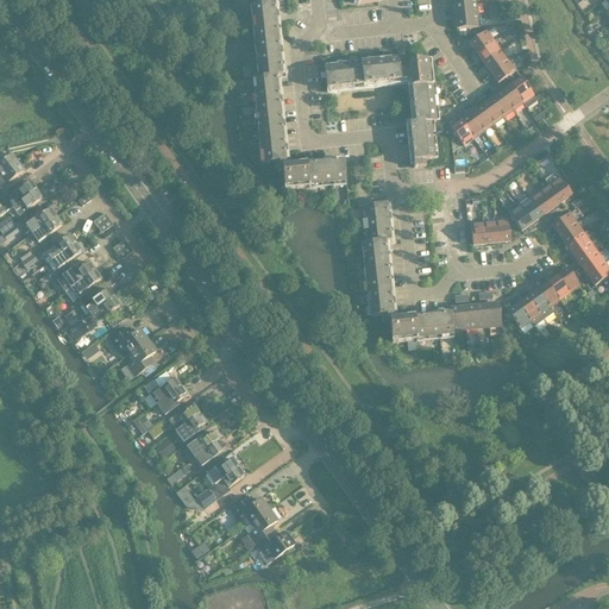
[(253,7),(261,80),(276,77),(276,79),(282,77),(272,0),(261,0),(262,5),(253,6),(253,7)]
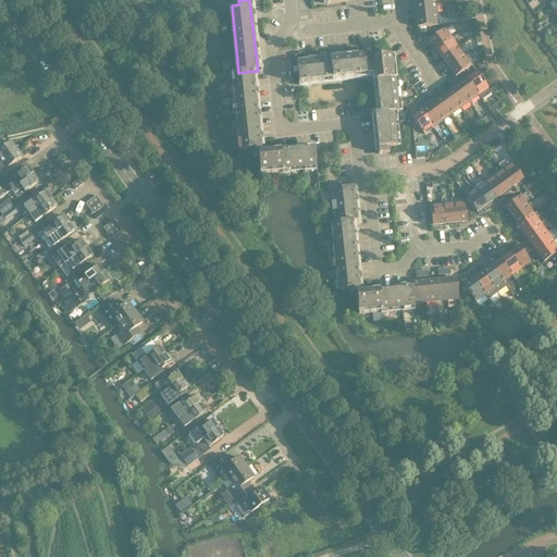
[(417,16),(437,14),(436,3),(415,5),(417,16)]
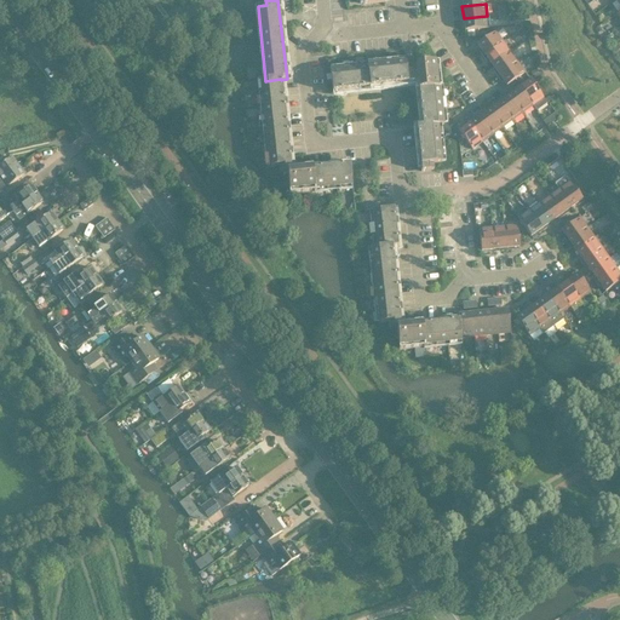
[(487,16),(464,18),(465,32),(488,29),(487,16)]
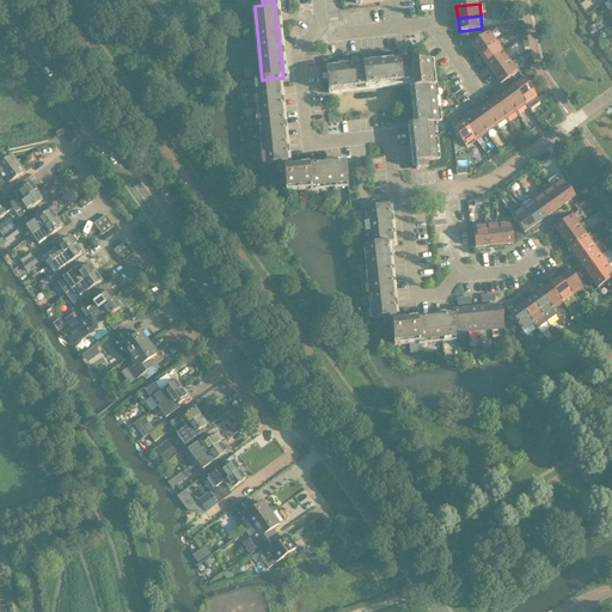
[(473,53),(476,57),(496,42),(489,32),(471,46),(476,51),(473,53)]
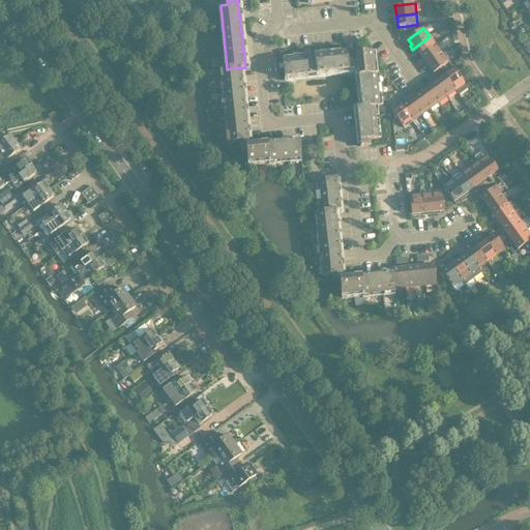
[(420,57),(436,46),(430,36),(412,50),(415,53),(416,52),(420,57)]
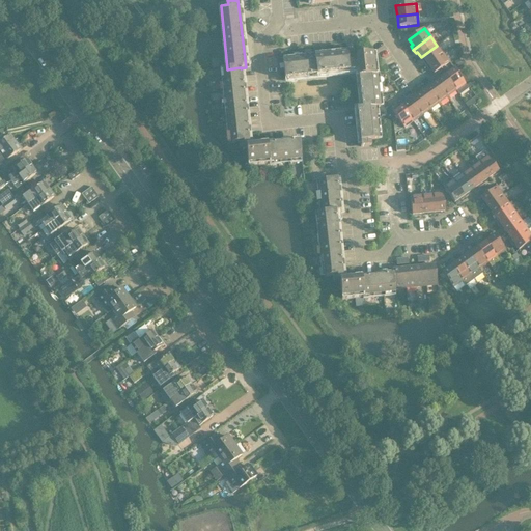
[(425,66),(443,54),(437,46),(421,57),(425,62),(423,63),(425,66)]
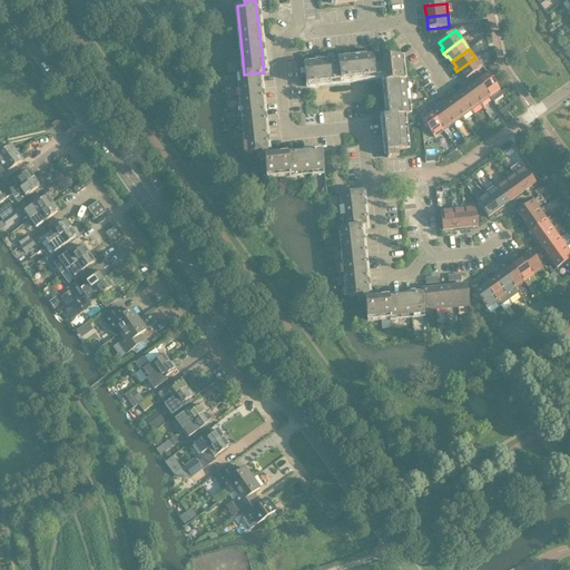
[(405,81),(403,58),(382,60),(387,117),(383,117),(387,158),(399,157),(397,151),(406,150),(402,117),(408,116),(404,82),(405,81)]
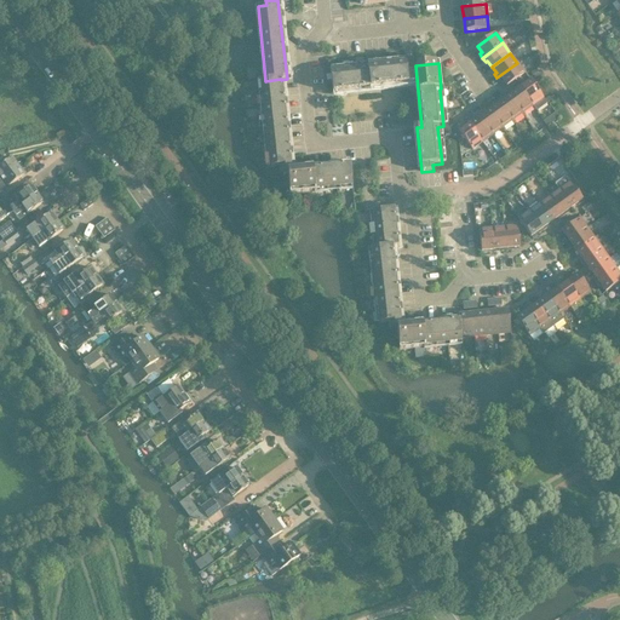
[(517,63),(497,78),(500,81),(501,80),(506,87),(524,74),(517,63)]
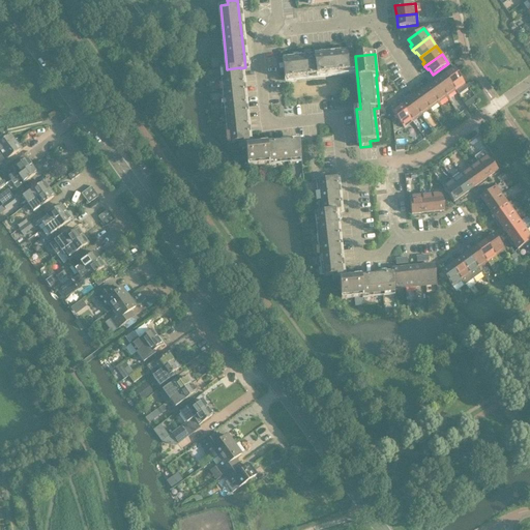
[(346,55),(282,61),(284,80),(354,72),(353,62),(347,63),(346,55)]
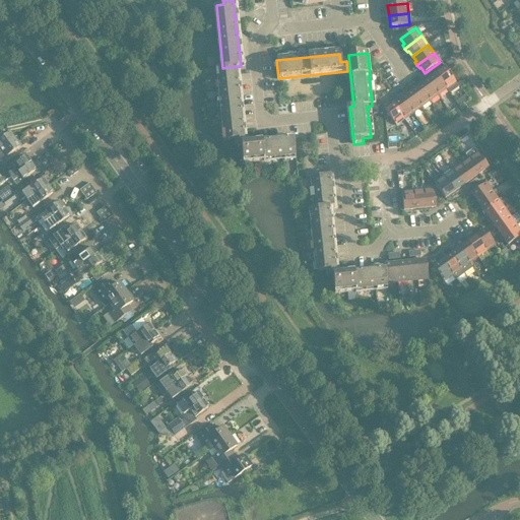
[(244,144),(236,67),(236,66),(222,68),(217,68),(225,141),(234,140),(235,146),(241,145),(243,164),(264,161),(264,160),(295,156),(293,139),(244,144)]
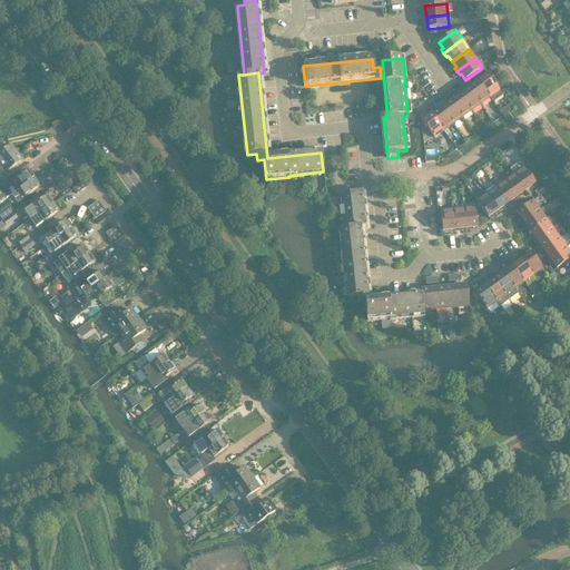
[(477,79),(490,98),(499,91),(490,77),(488,75),(481,79),(480,77),(477,79)]
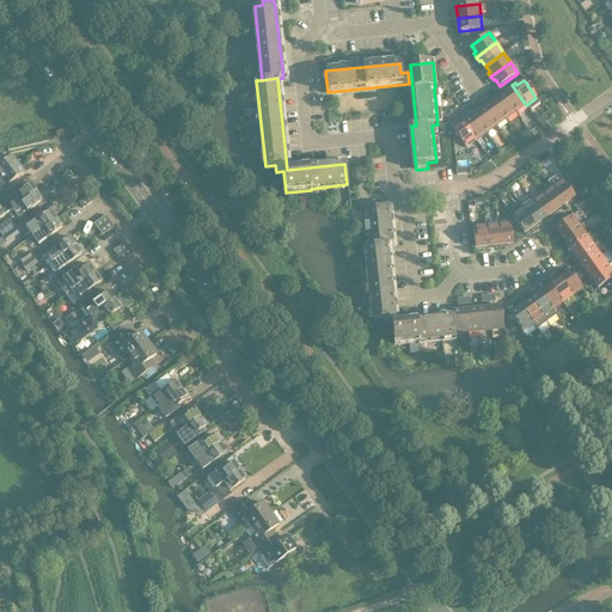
[(509,90),(503,95),(515,112),(526,105),(512,85),(507,89),(509,90)]
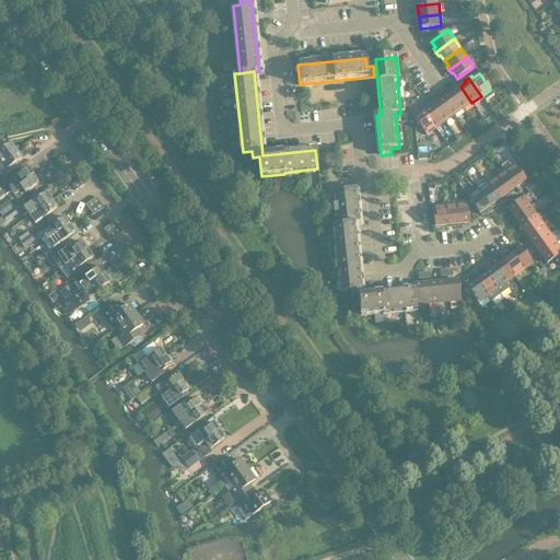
[(471,103),(461,86),(455,91),(454,89),(450,91),(463,109),(471,103)]
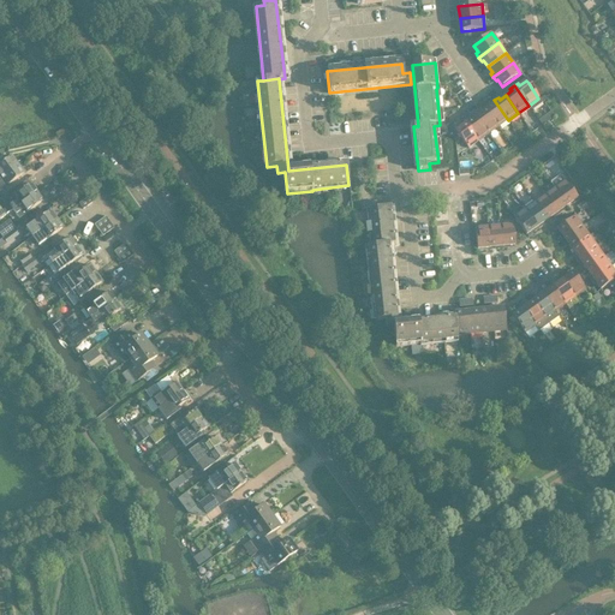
[(491,105),(485,109),(499,127),(508,120),(494,100),(490,103),(491,105)]
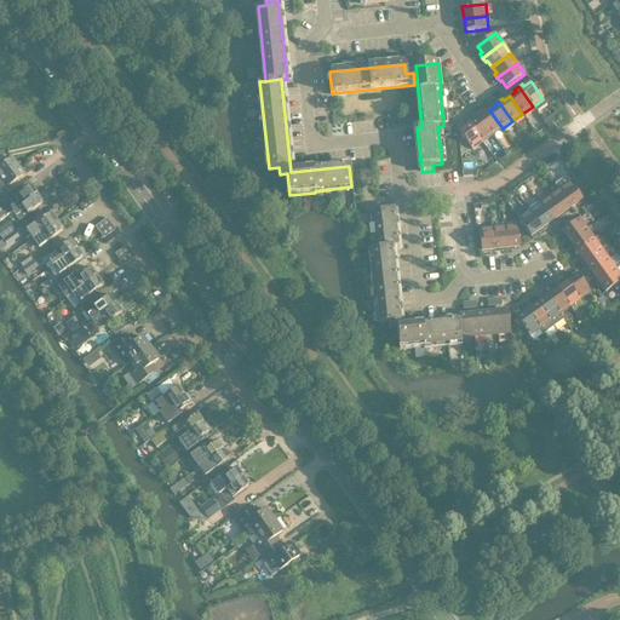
[(503,128),(489,110),(483,114),(482,113),(478,115),(493,136),(503,128)]
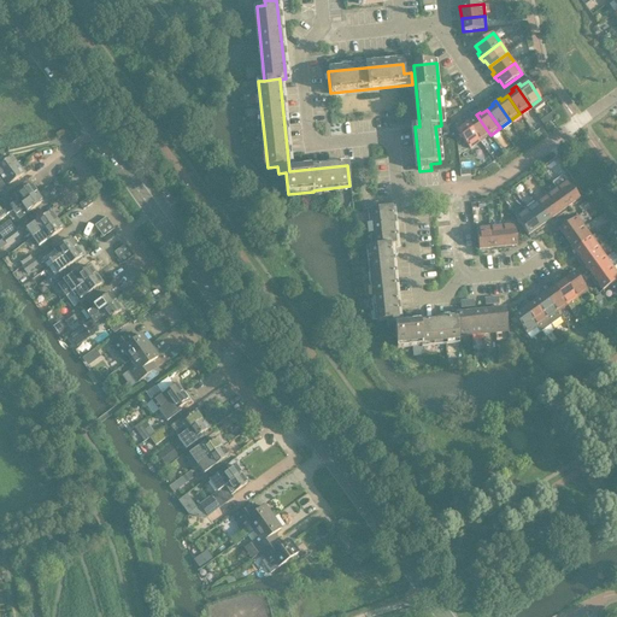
[(474,119),(468,124),(480,142),(491,135),(476,115),(471,118),(474,119)]
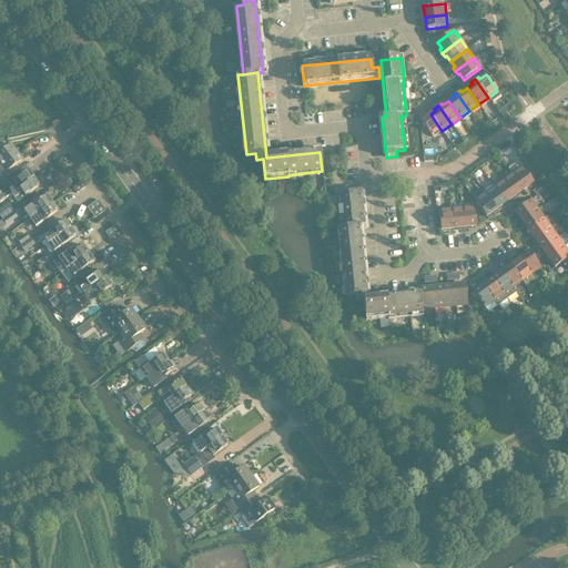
[(433,138),(442,131),(430,114),(425,118),(423,117),(419,119),(433,138)]
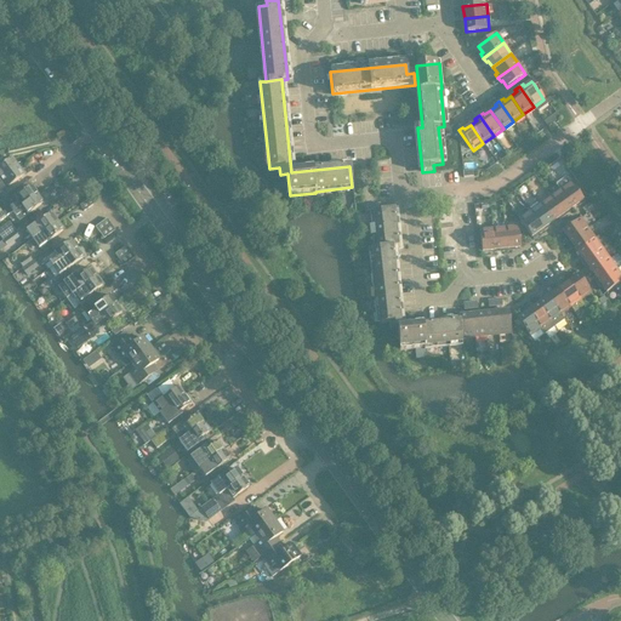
[(0,166),(0,180),(18,167),(11,159),(0,166)]
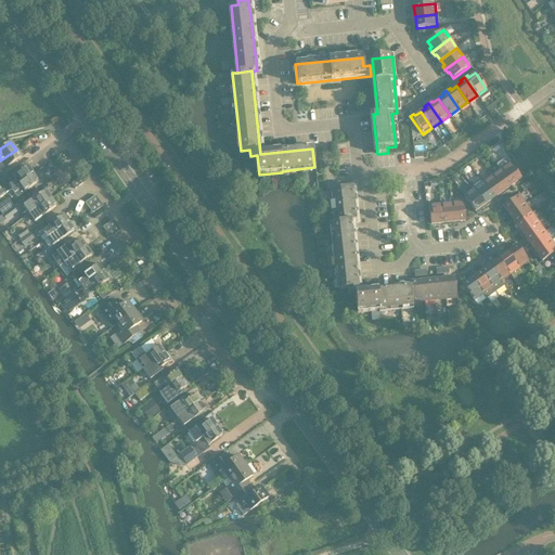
[(16,150),(0,160),(0,172),(22,157),(16,150)]
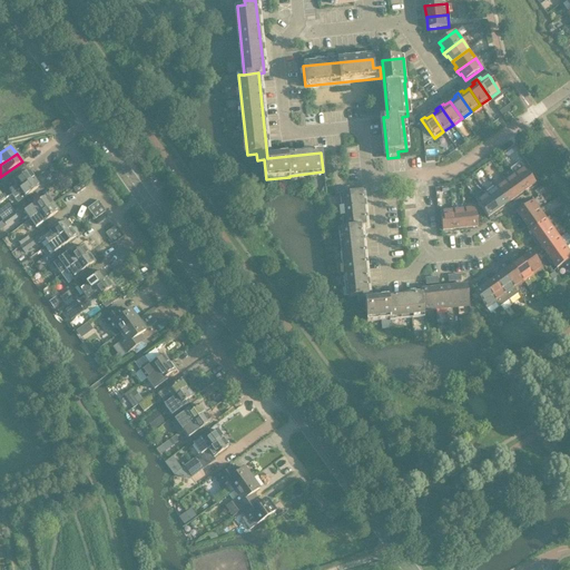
[(510,170),(513,175),(526,192),(530,187),(532,189),(536,186),(519,163),(510,170)]
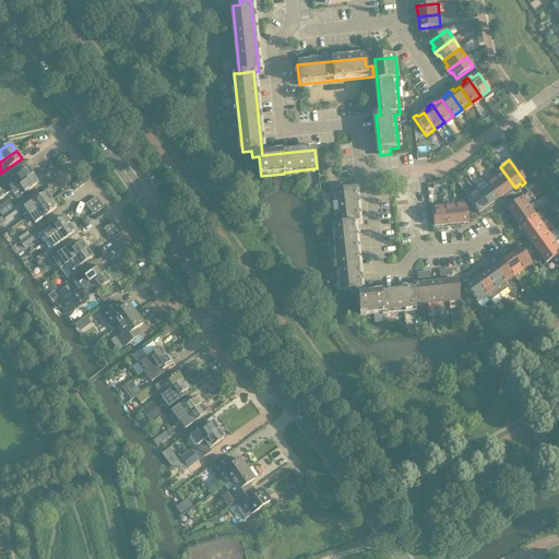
[(11,192),(34,176),(28,168),(9,182),(11,186),(3,192),(6,195),(11,192)]
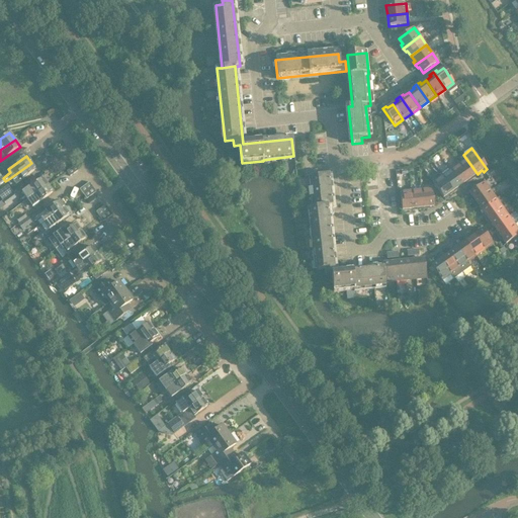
[(478,174),(466,159),(457,165),(469,182),(473,179),(472,177),(478,174)]
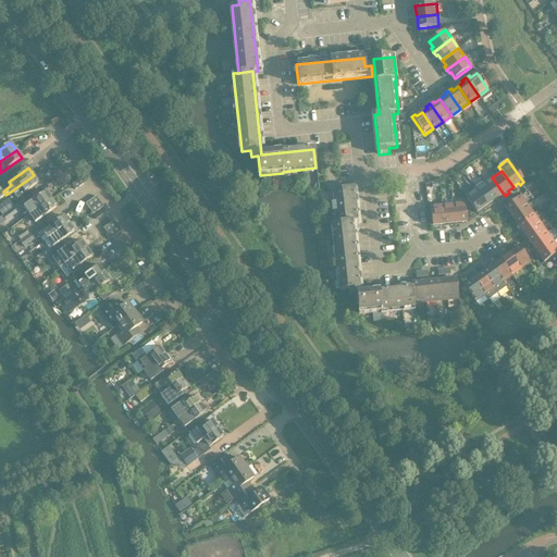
[(16,199),(37,185),(39,183),(34,175),(11,192),(16,199)]
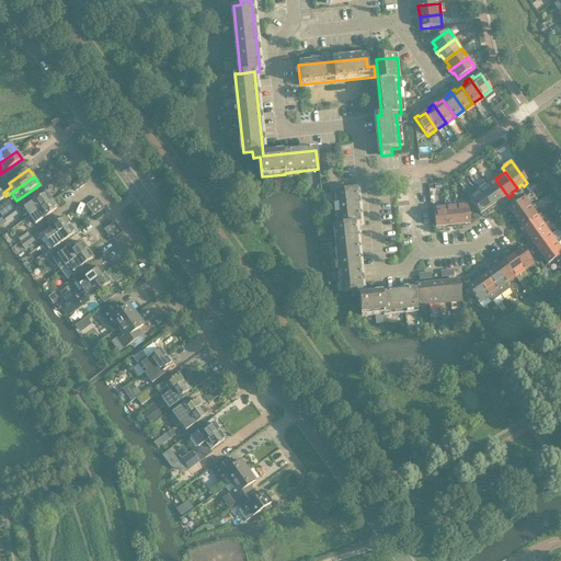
[(87,184),(82,179),(72,186),(76,192),(87,184)]
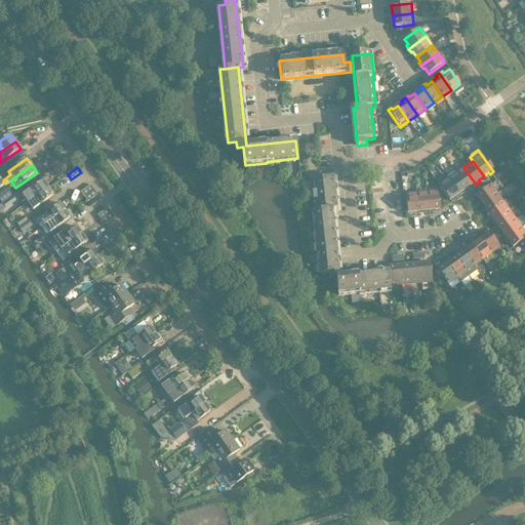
[(463,167),(455,173),(467,189),(472,185),(473,187),(476,185),(463,167)]
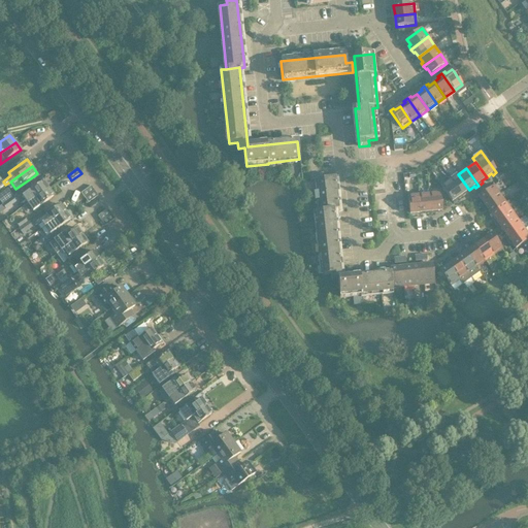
[(393,292),(393,289),(392,289),(391,273),(390,273),(341,278),(334,210),(338,210),(335,177),(324,179),(323,173),(311,174),(312,180),(317,180),(321,211),(316,212),(323,276),(331,275),(331,281),(337,281),(339,299),(361,296),(361,295),(393,292)]
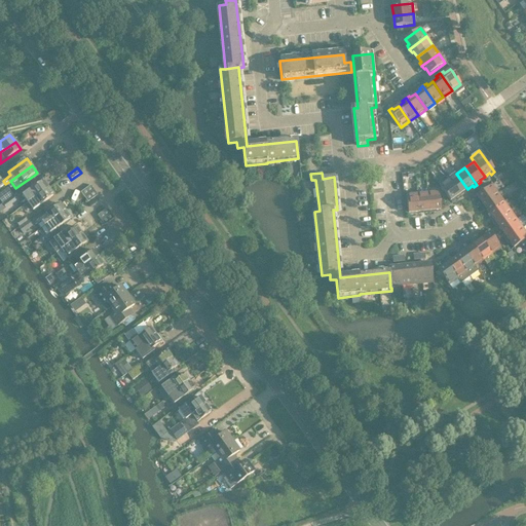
[(456,174),(448,180),(460,196),(463,194),(462,192),(467,189),(456,174)]
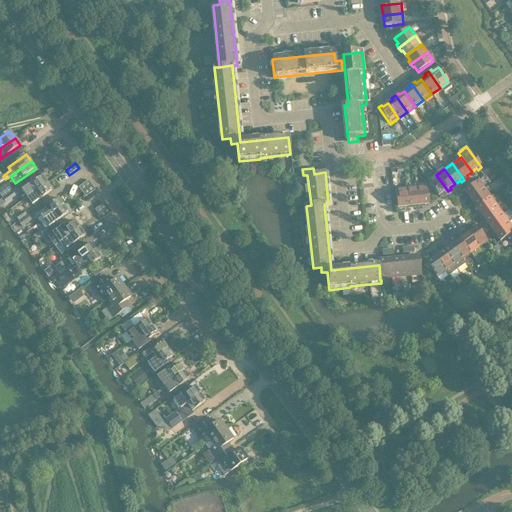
[(445,194),(448,191),(436,175),(427,181),(438,196),(443,192),(445,194)]
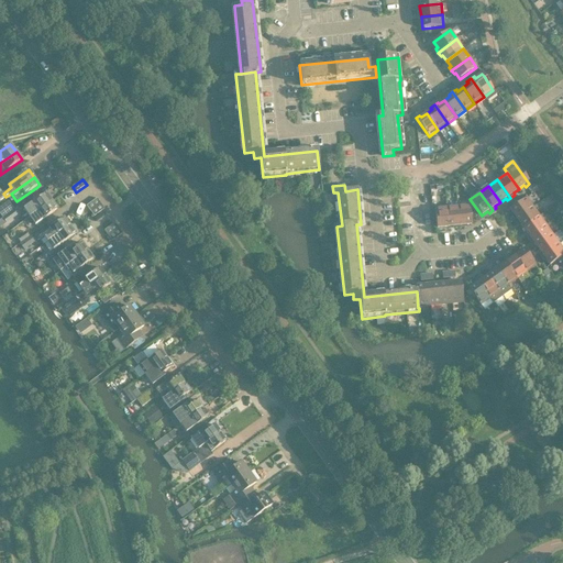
[(24,210),(30,218),(52,202),(46,194),(24,210)]
